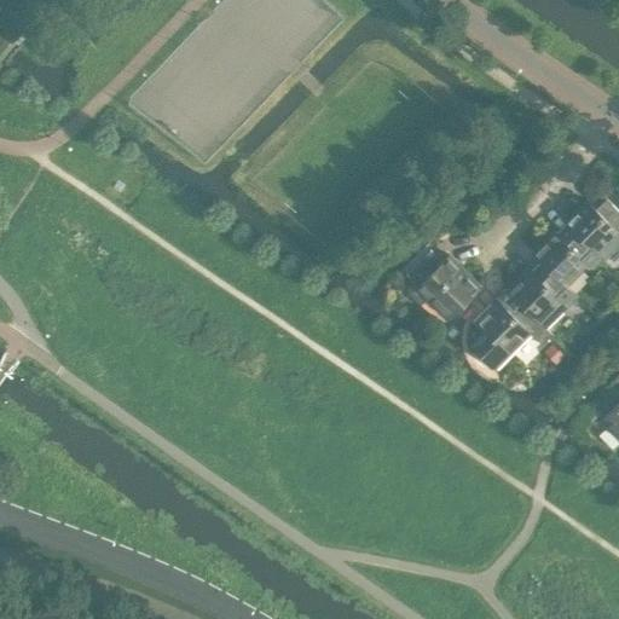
[(580,236),(602,258),(603,258),(605,259),(618,243),(618,210),(612,204),(601,215),(585,200),(565,220),(580,236)]
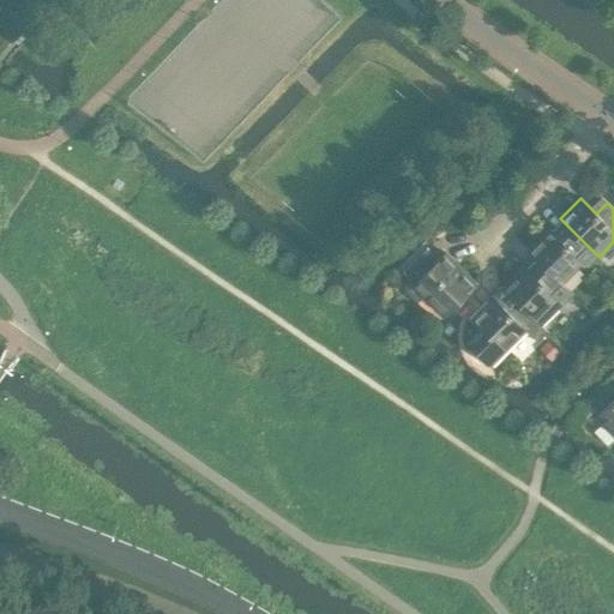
[(529,250),(551,271),(561,282),(582,262),(587,268),(597,256),(576,234),(565,245),(549,228),(529,250)]
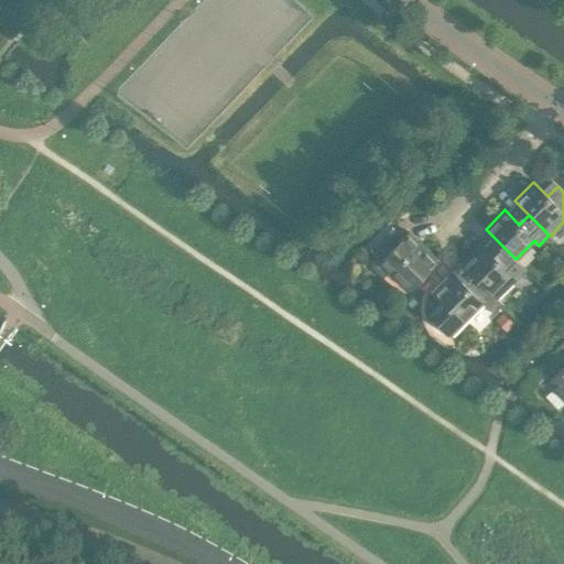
[(408,291),(438,261),(410,232),(375,267),(384,277),(389,272),(408,291)]
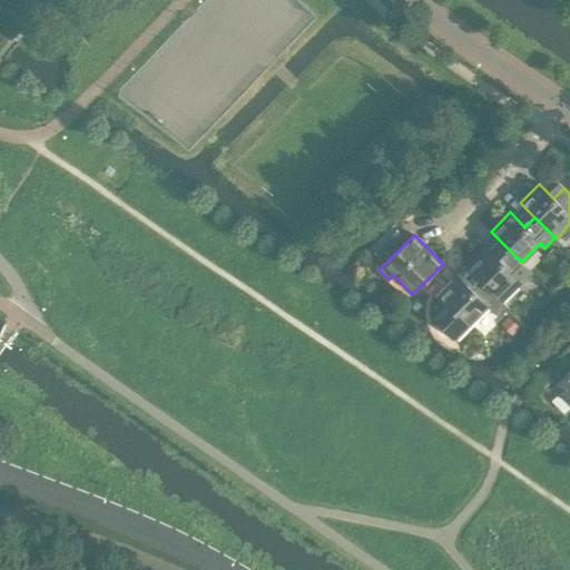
[(521,262),(511,252),(501,261),(488,247),(468,266),(482,281),(502,302),(532,273),(521,262)]
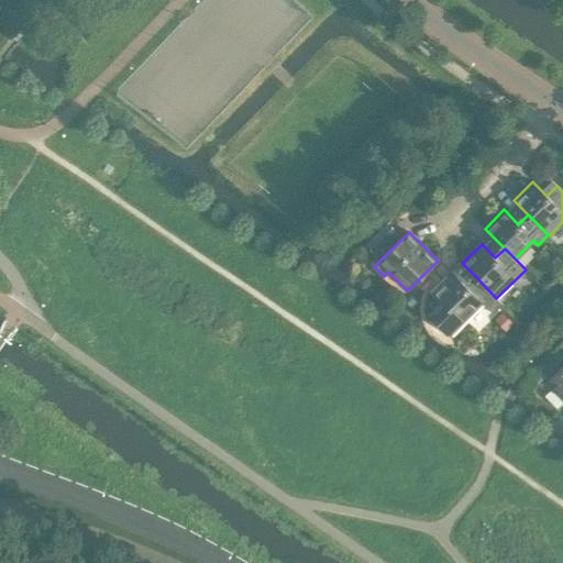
[(496,298),(476,277),(466,286),(452,272),(433,291),(442,301),(430,313),(451,334),(483,302),(487,308),(496,298)]
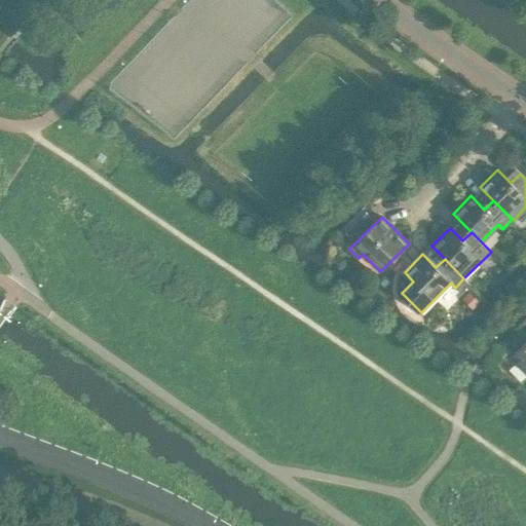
[(525,341),(525,342),(517,333),(497,352),(506,362),(511,358),(525,372),(525,341)]
